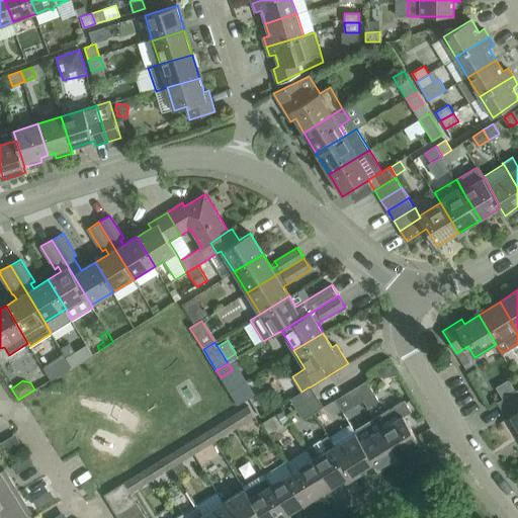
[(369,407),(379,401),(366,380),(356,386),(359,392),(364,400),(369,407)]
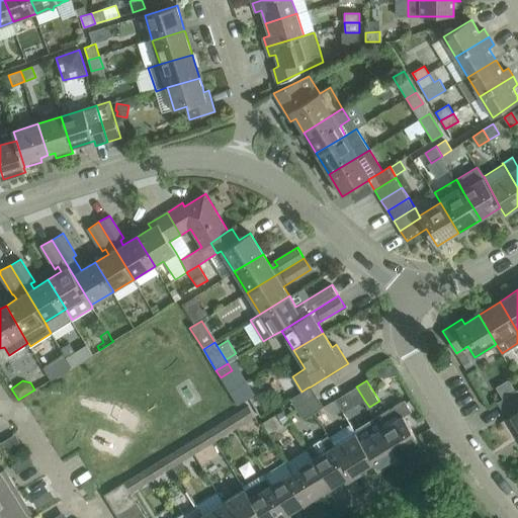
[(238,405),(248,399),(241,385),(230,392),(238,405)]
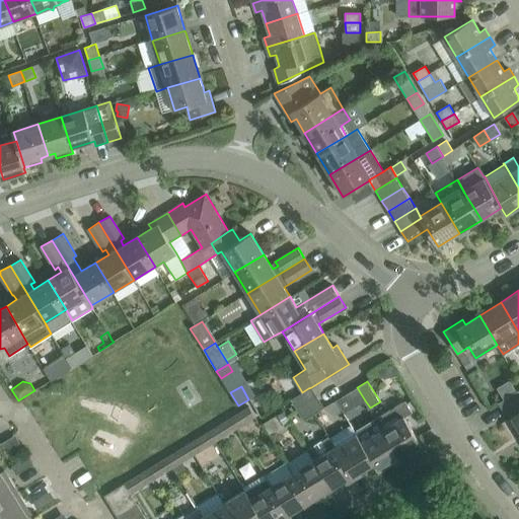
[(297,409),(317,396),(311,387),(308,388),(302,392),(291,399),(297,409)]
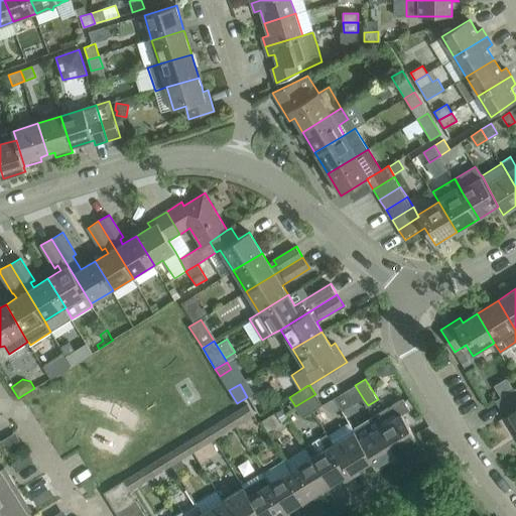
[(355,385),(344,392),(352,404),(363,398),(358,390),(355,385)]
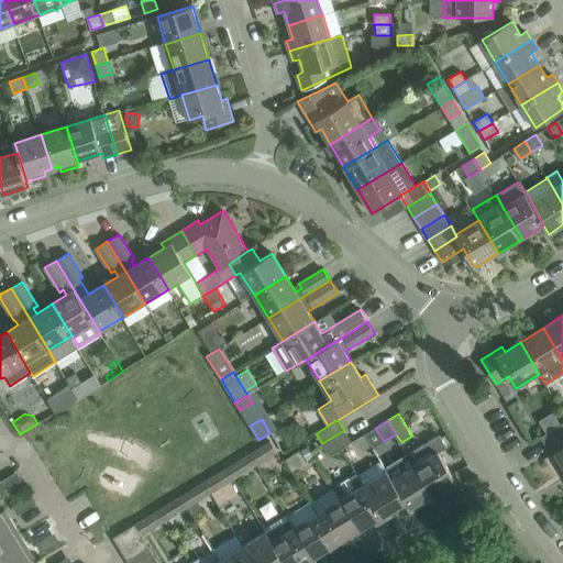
[(548,449),(562,440),(562,423),(541,437),(548,449)]
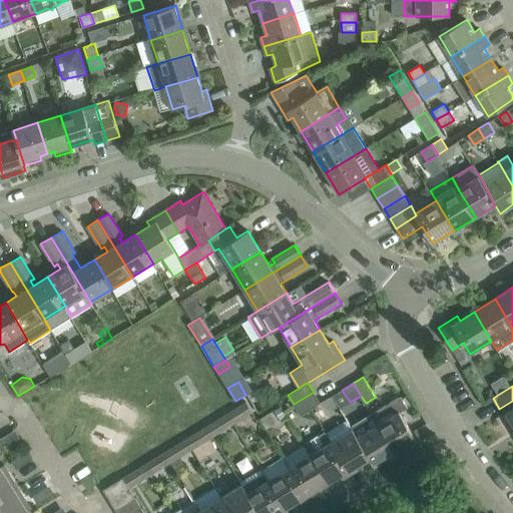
[(301,415),(304,414),(321,403),(314,392),(294,404),(301,415)]
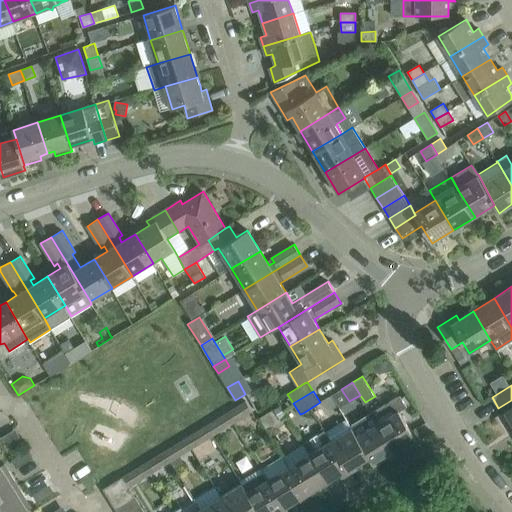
[(411,431),(399,411),(407,406),(400,395),(371,413),(377,423),(394,452),(420,436),(415,428),(411,431)]
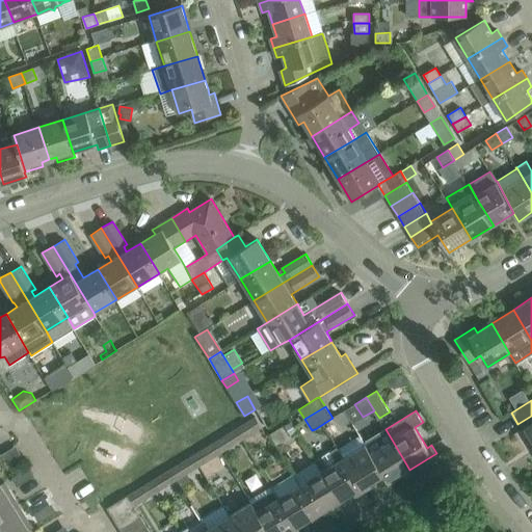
[(236,429),(243,440),(262,428),(256,417),(236,429)]
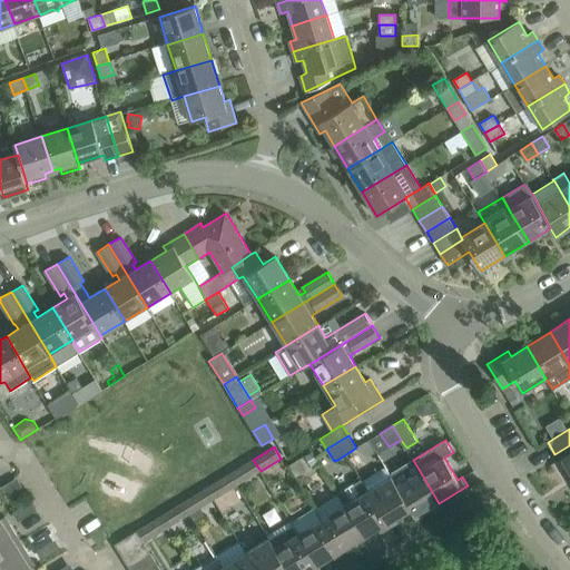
[(312,453),(305,458),(311,467),(318,462),(312,453)]
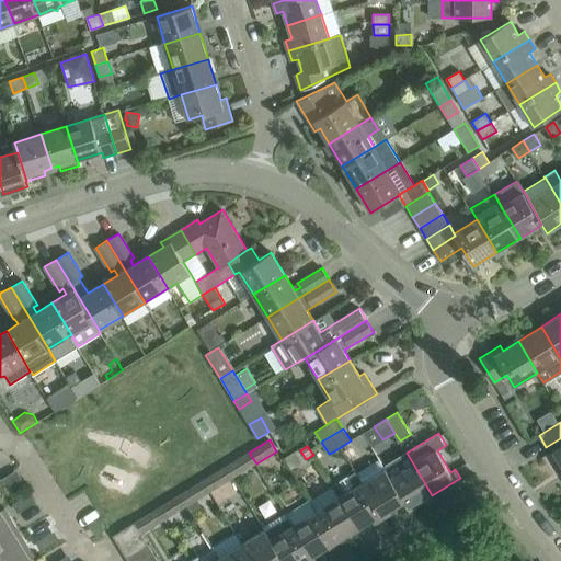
[(284,458),(290,469),(302,462),(295,450),(284,458)]
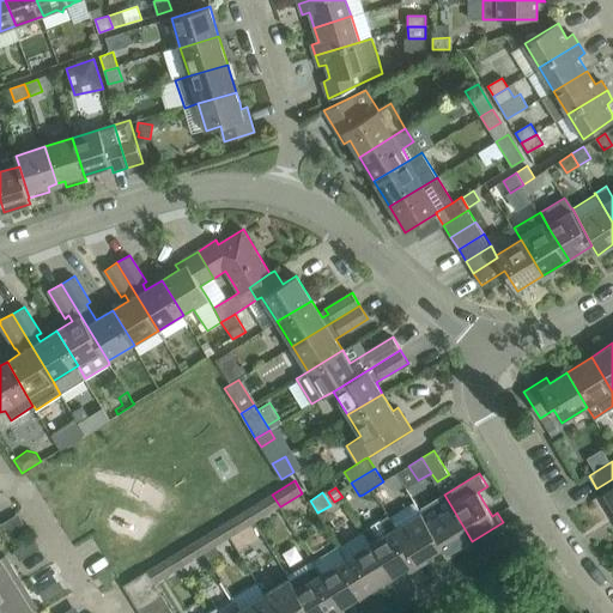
[(255,522),(280,507),(272,495),(247,510),(255,522)]
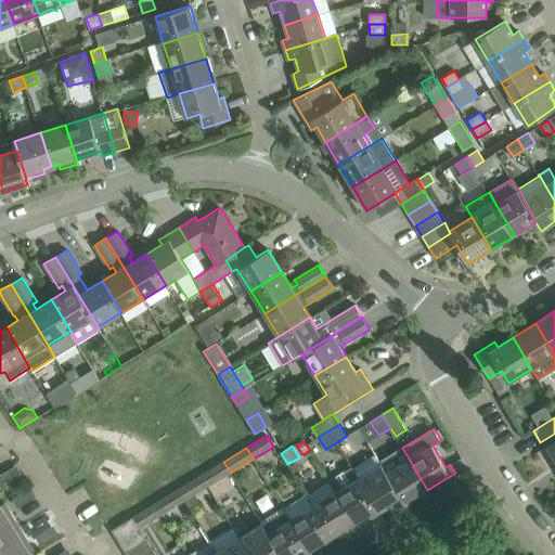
[(427,490),(409,459),(402,448),(381,462),(379,463),(400,495),(405,504),(427,490)]
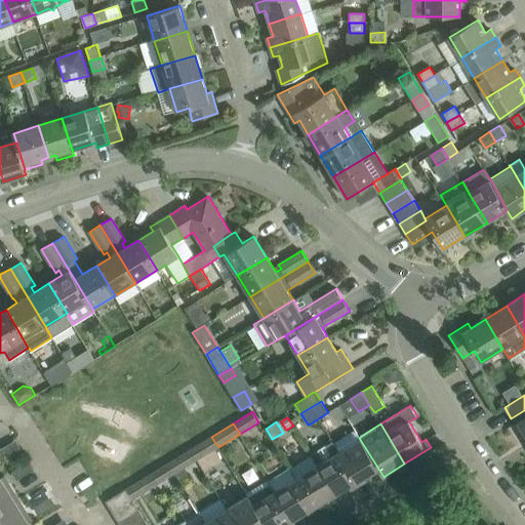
[(359,438),(360,437),(355,430),(333,443),(333,441),(332,442),(357,481),(378,469),(359,438)]
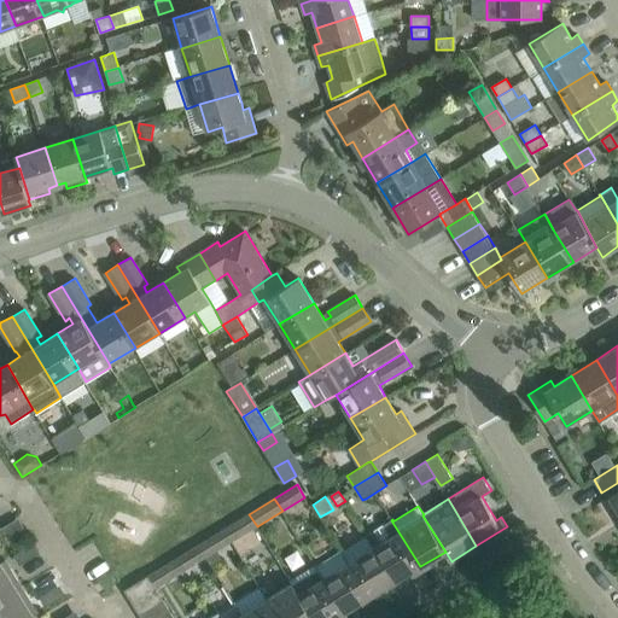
[(232,542),(257,526),(249,514),(225,529),(232,542)]
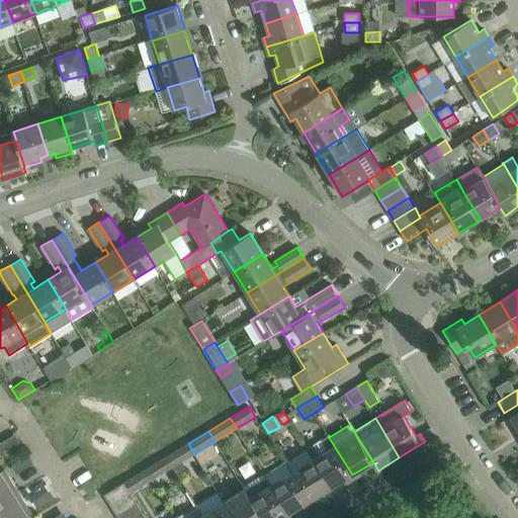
[(331,488),(352,475),(328,436),(307,448),(331,488)]
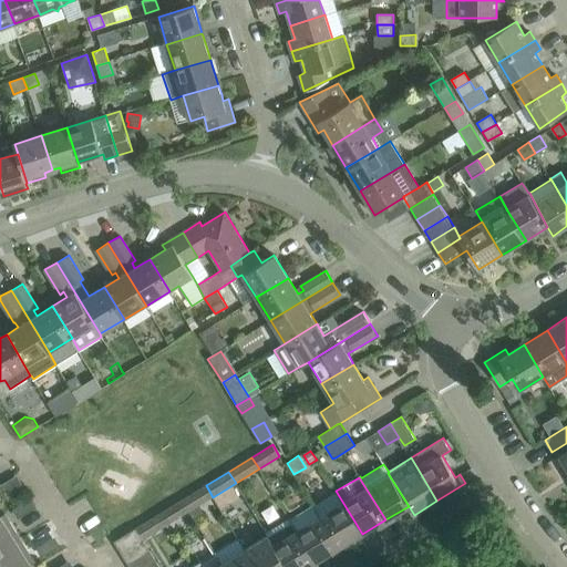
[(191,512),(213,497),(206,485),(183,500),(191,512)]
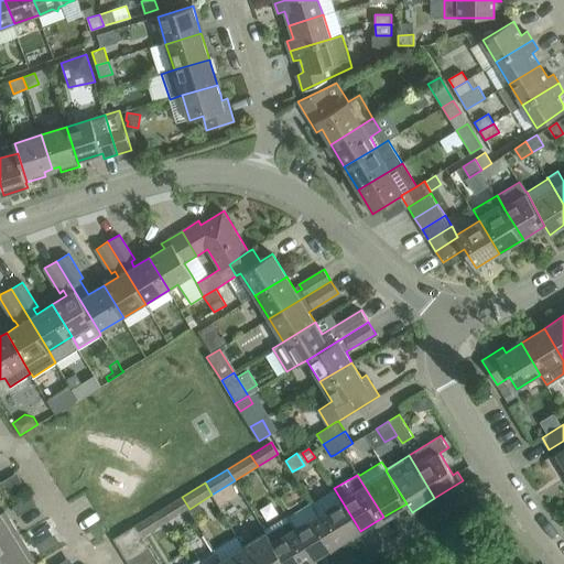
[(337,545),(360,531),(334,488),(312,502),(337,545)]
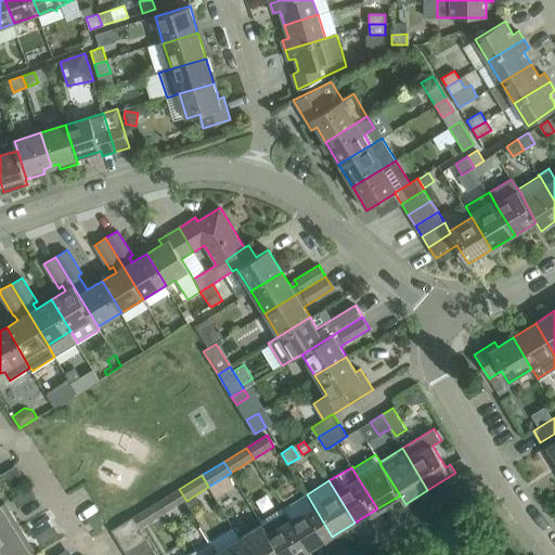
[(164,515),(186,501),(179,489),(156,503),(164,515)]
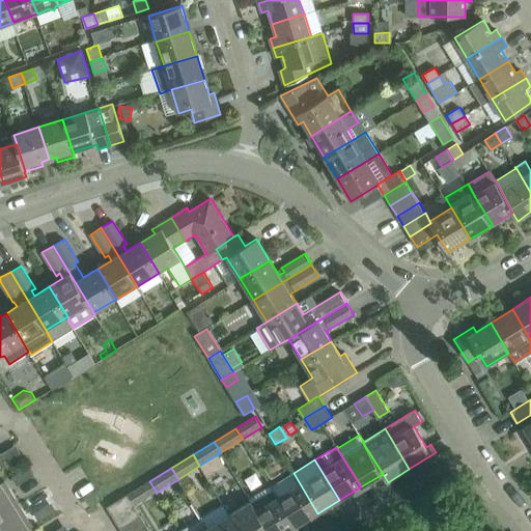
[(317,513),(294,473),(292,472),(272,485),(271,484),(296,527),(317,513)]
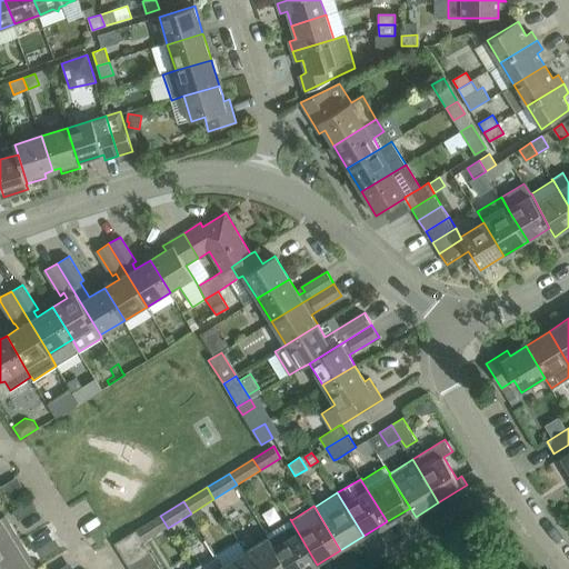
[(145,541),(168,528),(160,516),(137,530),(143,540),(145,541)]
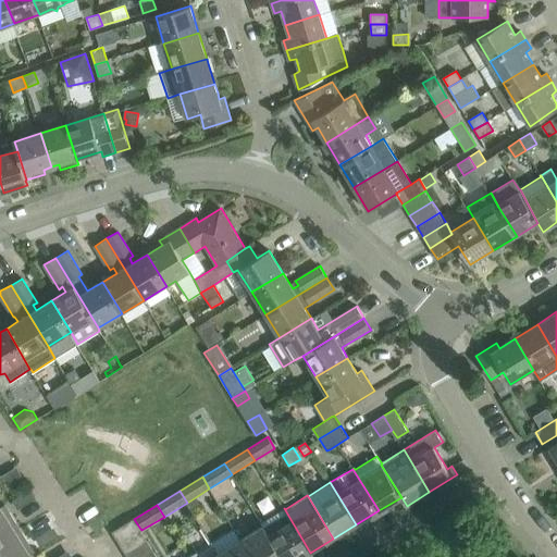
[(0,540),(19,529),(10,514),(7,516),(1,507),(0,507),(0,540)]
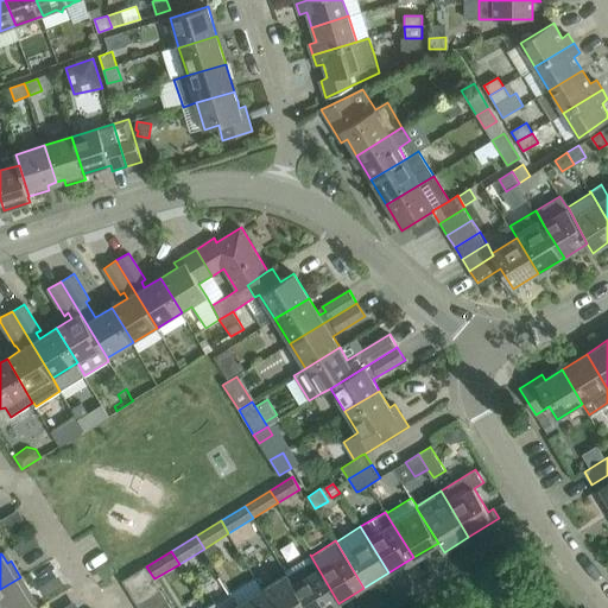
[(330,607),(339,603),(310,555),(285,570),(287,574),(292,583),(293,583),(308,607),(330,607)]
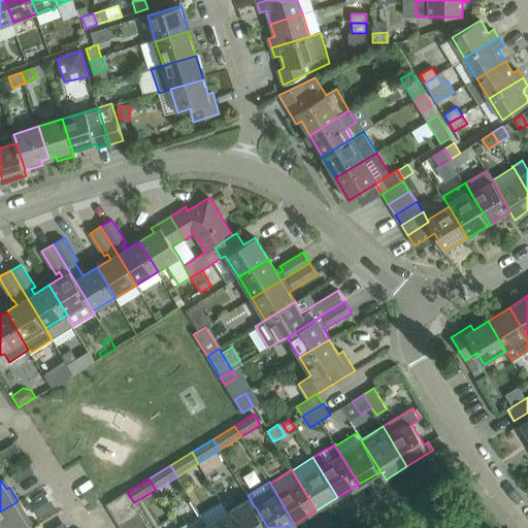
[(112,515),(133,501),(127,492),(106,504),(112,515)]
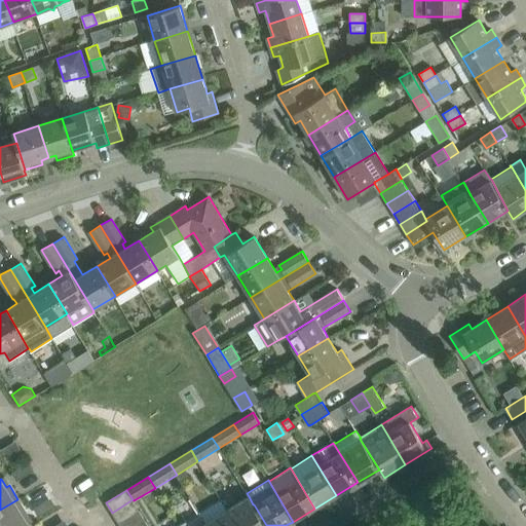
[(266,525),(254,504),(253,504),(249,496),(227,510),(236,525),(266,525)]
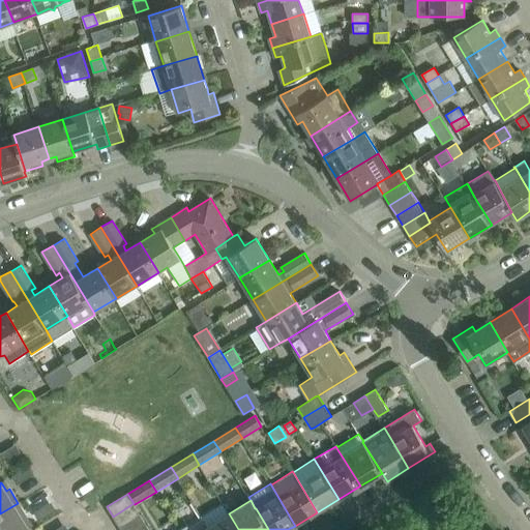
[(0,529),(25,529),(29,528),(24,520),(27,518),(18,503),(0,513),(0,529)]
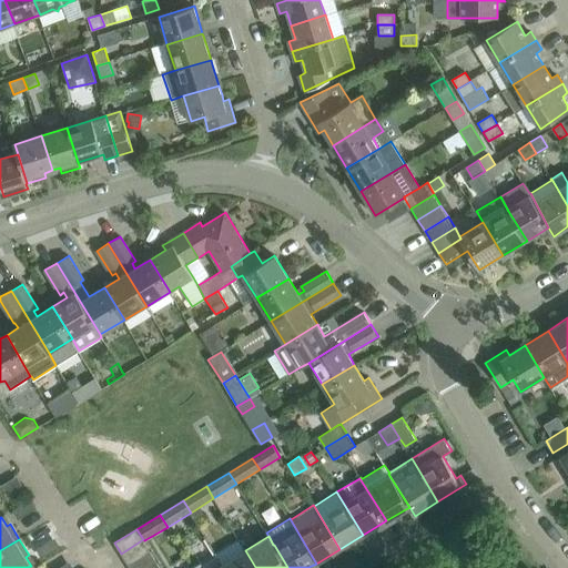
[(150,550),(144,540),(143,539),(121,554),(128,565),(150,550)]
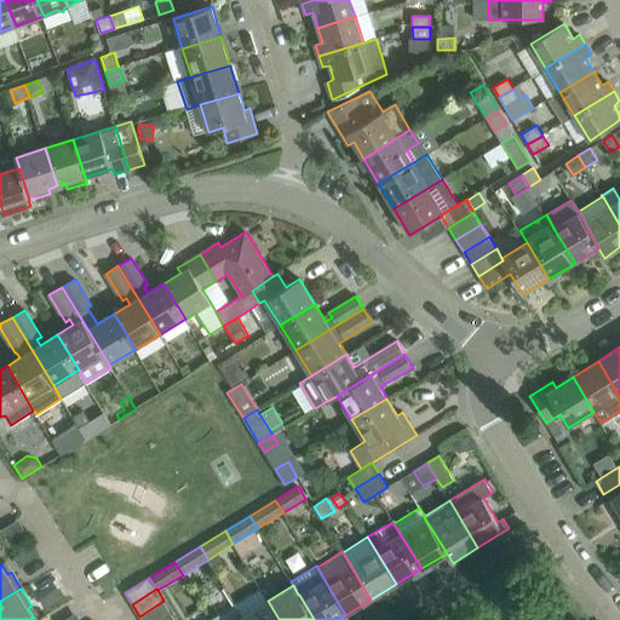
[(141,619),(161,619),(172,614),(164,601),(139,616),(141,619)]
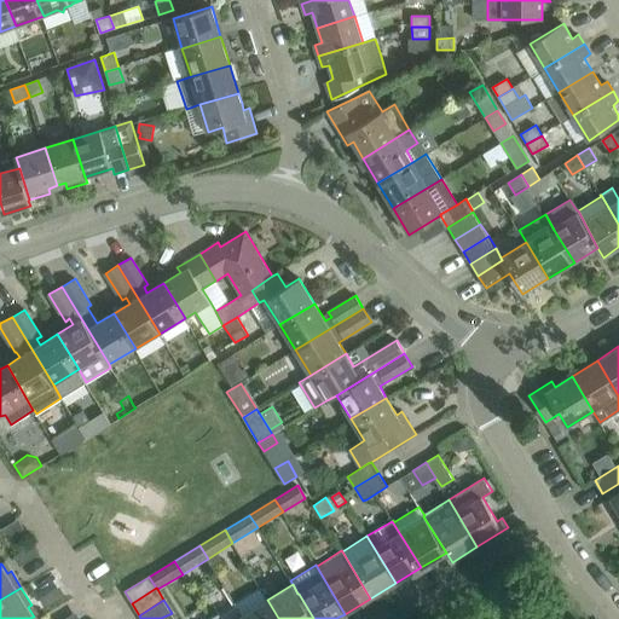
[(244,618),(278,618),(267,600),(242,615),(244,618)]
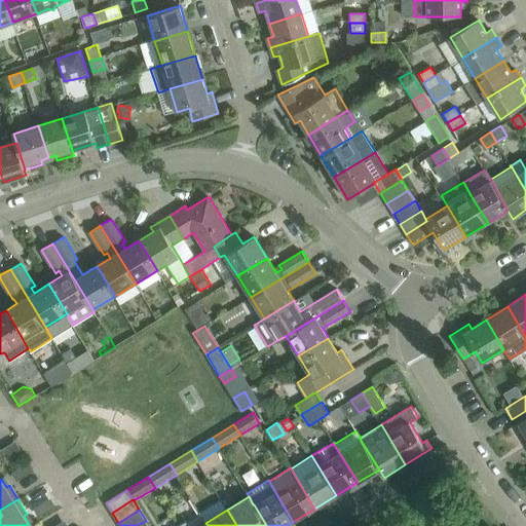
[(208,525),(205,523),(198,513),(178,525),(208,525)]
